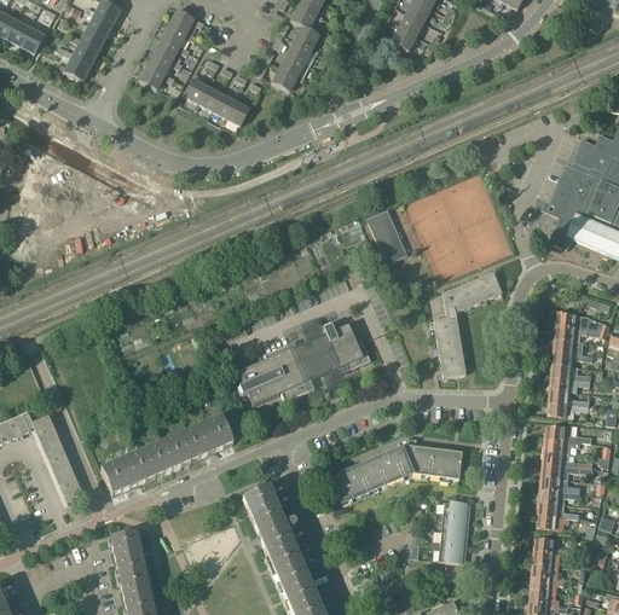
[(288,1),(285,0),(283,0),(278,9),(283,11),(288,1)]
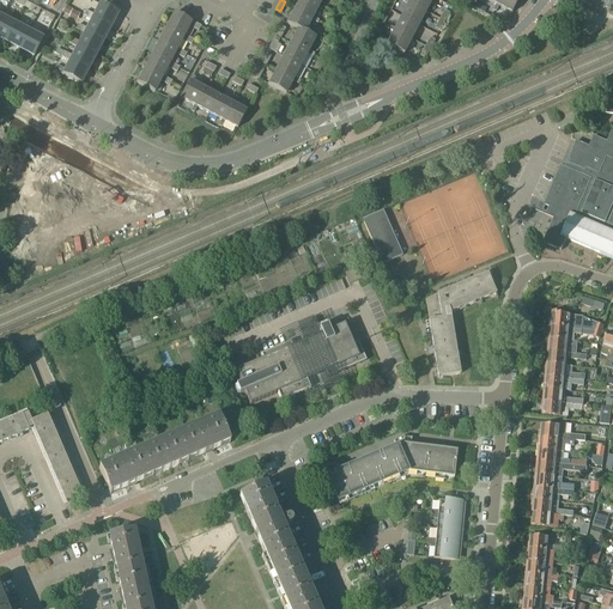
[(320,4),(313,0),(298,0),(295,8),(317,20),(317,18),(313,16),(320,4)]
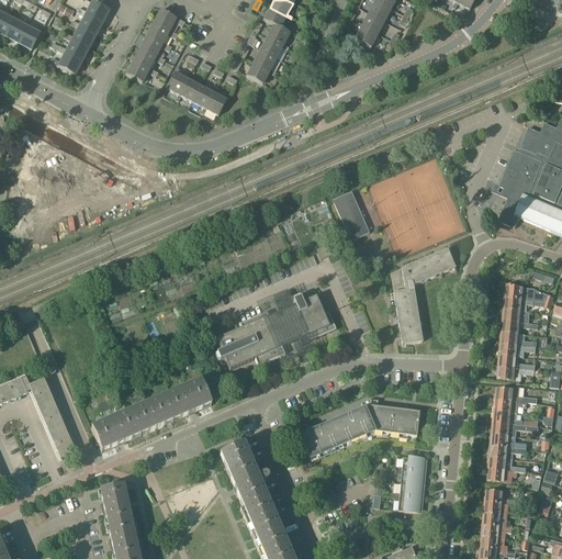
[(372,0),(374,1),(369,12),(384,21),(391,9),(374,0),(372,0)]
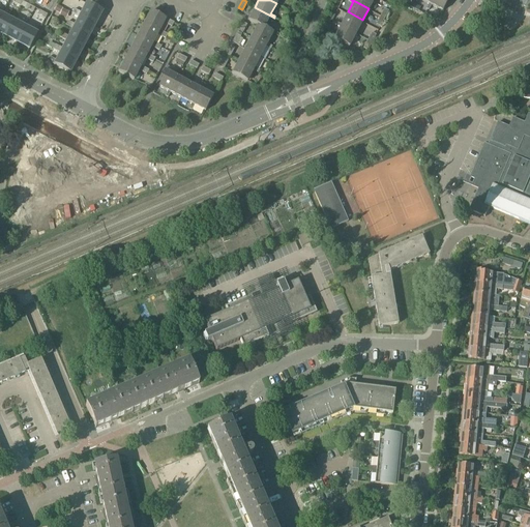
[(353,0),(369,8),(373,0),(353,0)]
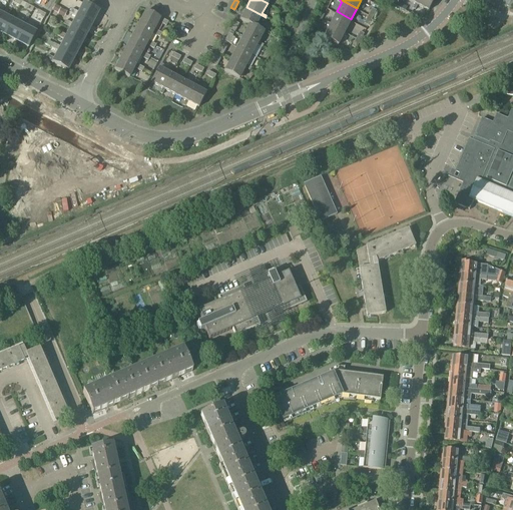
[(417,0),(414,6),(415,7),(417,2),(429,9),(433,0),(417,0)]
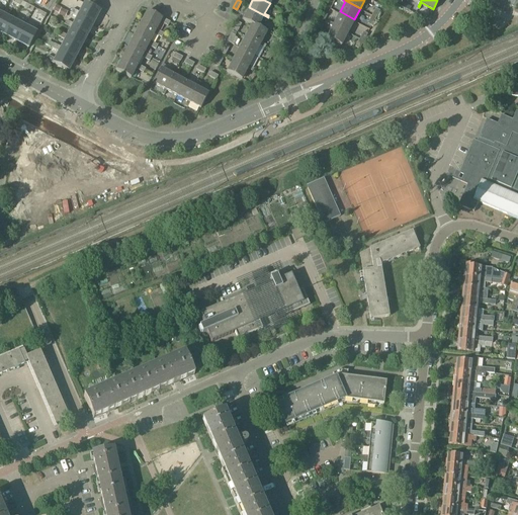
[(26,1),(24,6),(32,10),(34,5),(26,1)]
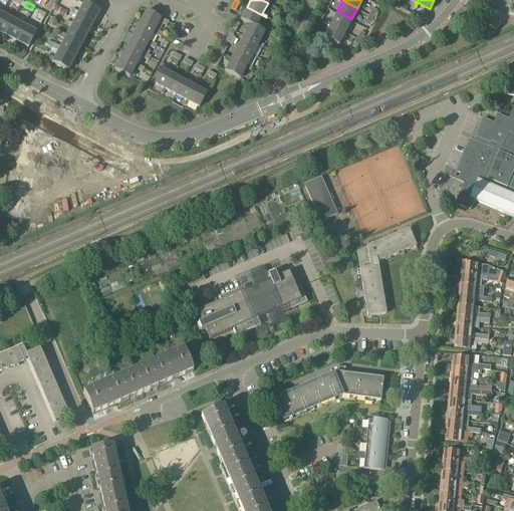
[(70,11),(77,15),(78,13),(93,21),(99,10),(84,2),(79,11),(72,7),(70,11)]
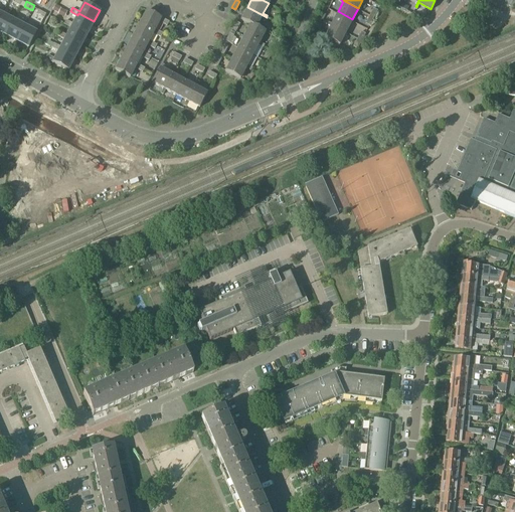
[(240,18),(249,23),(255,26),(256,25),(262,15),(266,17),(267,17),(247,7),(240,18)]
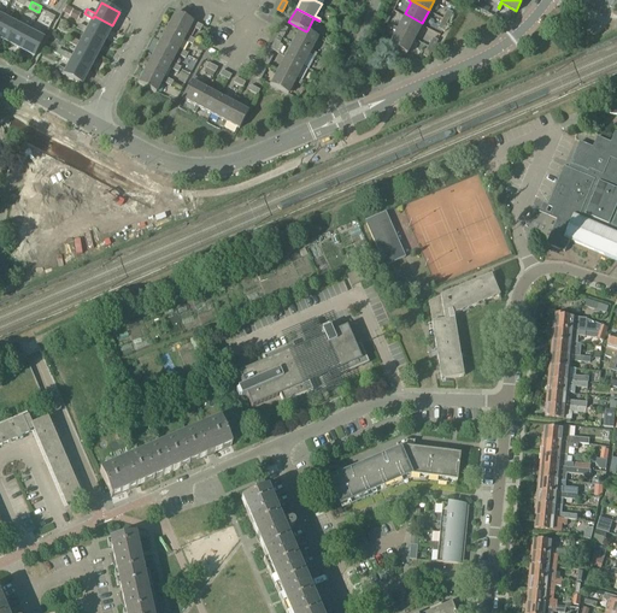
[(56,15),(46,10),(43,15),(53,19),(56,15)]
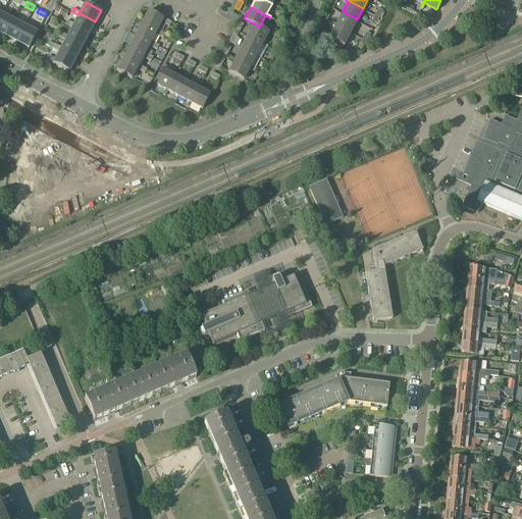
[(162,17),(149,10),(143,21),(157,30),(158,29),(162,21),(169,24),(172,20),(163,16),(162,17)]
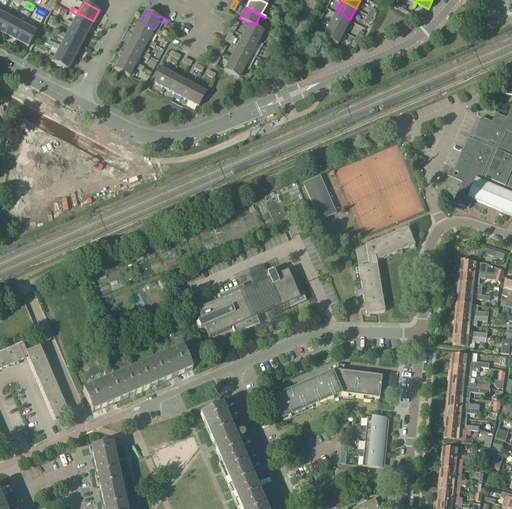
[(330,21),(326,19),(325,20),(344,30),(350,19),(336,11),(330,21)]
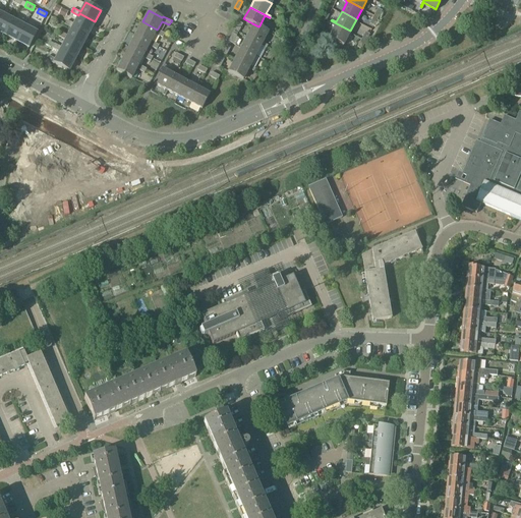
[(0,12),(0,31),(4,34),(12,18),(0,12)]
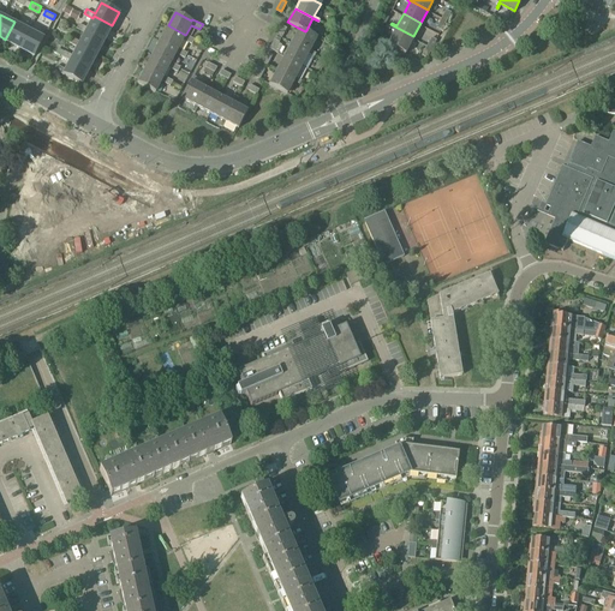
[(77,27),(85,31),(85,30),(103,40),(112,25),(94,16),(93,18),(88,27),(79,22),(77,27)]
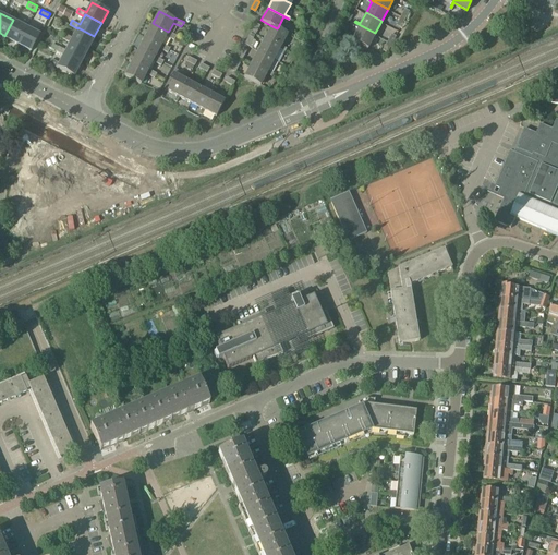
[(396,23),(400,26),(404,17),(400,14),(396,23)]
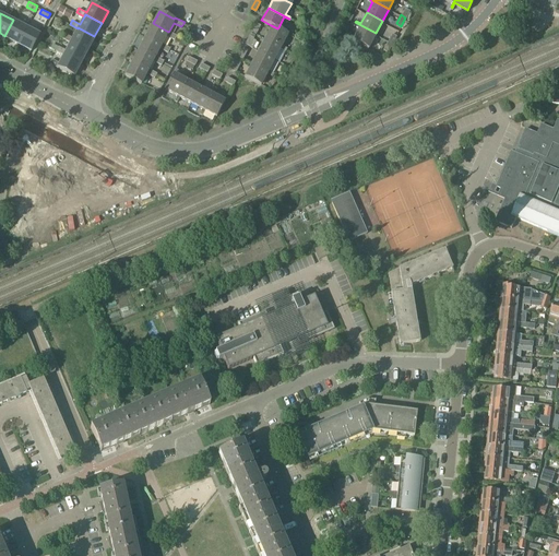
[(4,36),(15,42),(13,47),(14,48),(25,26),(13,20),(4,36)]
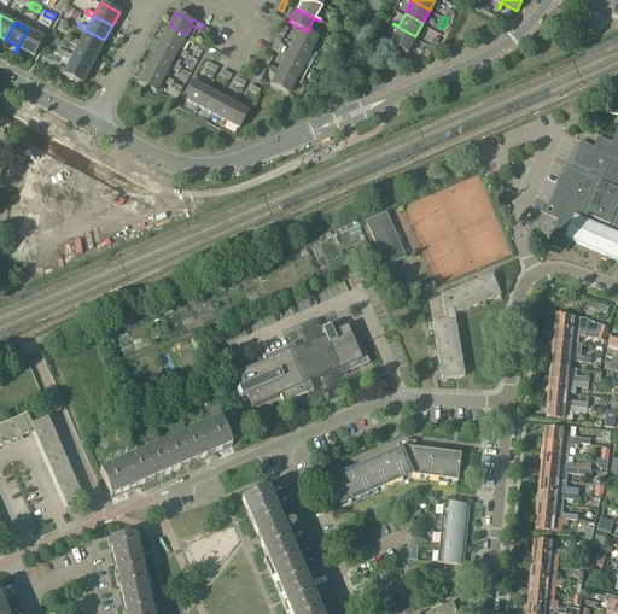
[(289,25),(283,23),(278,33),(284,35),(289,25)]
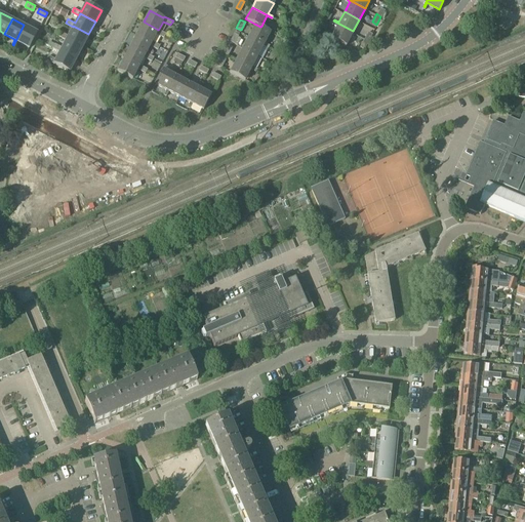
[(332,22),(337,25),(331,36),(347,43),(353,31),(333,21),(332,22)]
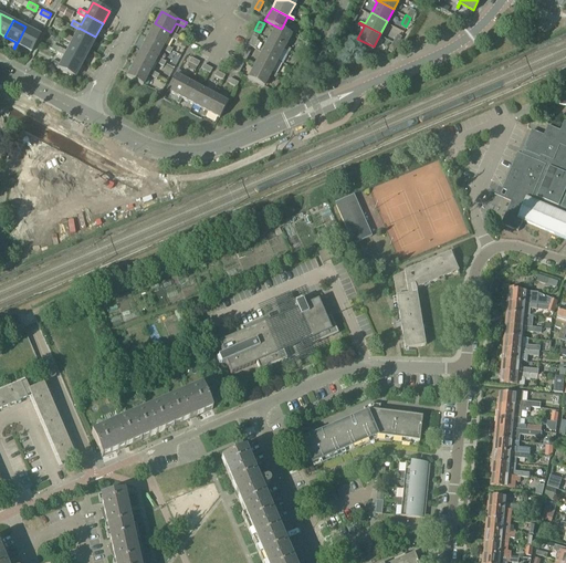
[(170,32),(155,23),(147,37),(164,45),(165,44),(169,35),(177,40),(179,34),(171,31),(170,32)]
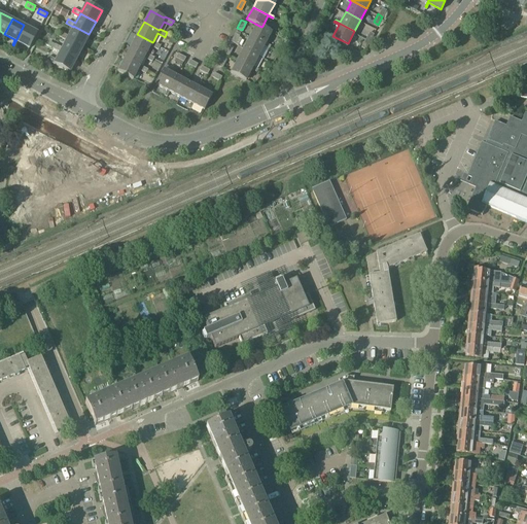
[(261,27),(255,24),(249,36),(270,46),(271,44),(265,41),(271,31),(262,26),(261,27)]
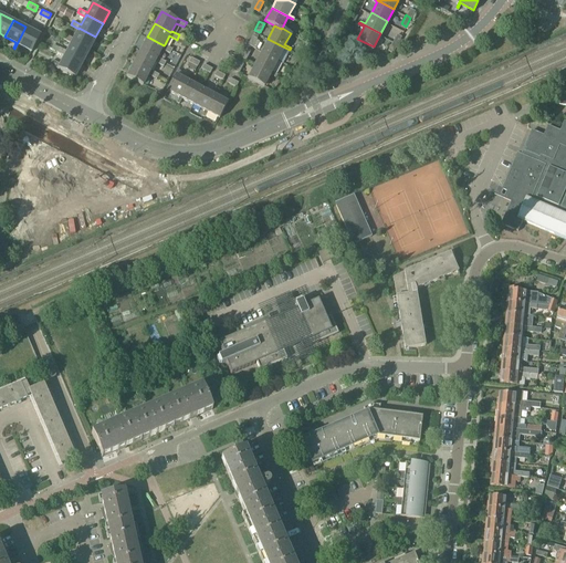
[(14,49),(16,49),(19,44),(31,50),(40,34),(25,27),(14,49)]
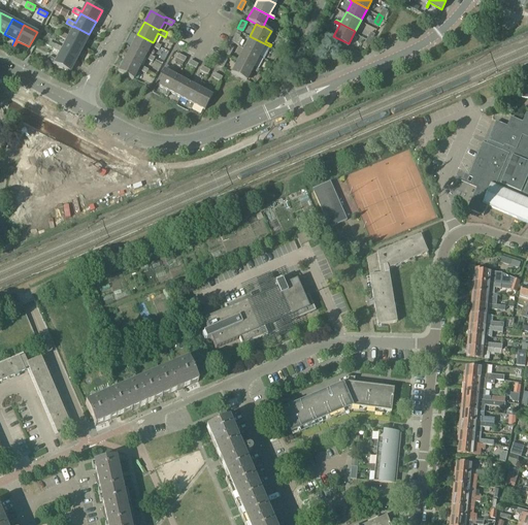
[(60,35),(67,39),(67,38),(83,46),(89,34),(73,26),(73,27),(69,35),(62,31),(60,35)]
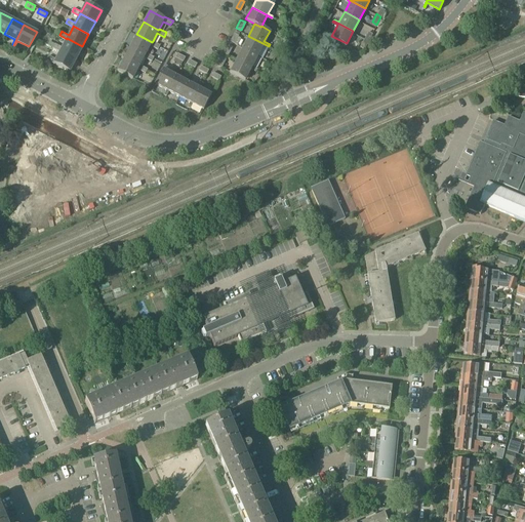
[(234,32),(230,40),(234,42),(237,43),(241,36),(238,35),(238,34),(234,32)]
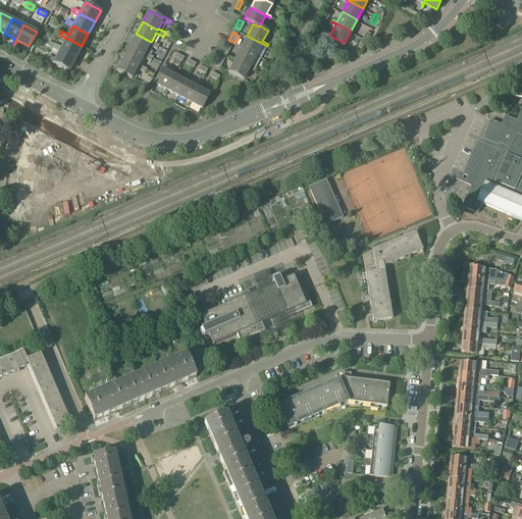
[(151,42),(136,34),(129,46),(145,53),(146,52),(150,45),(157,48),(159,45),(152,41),(151,42)]
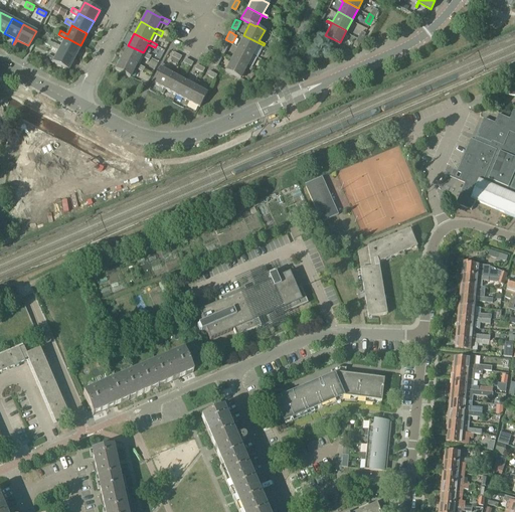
[(264,45),(243,35),(237,46),(252,54),(258,43),(263,46),(264,45)]
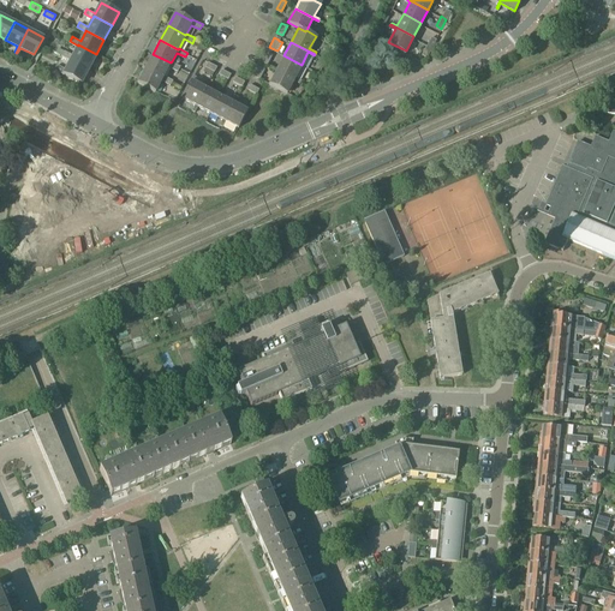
[(427,43),(427,46),(421,42),(418,48),(423,51),(422,53),(427,57),(431,46),(427,43)]
